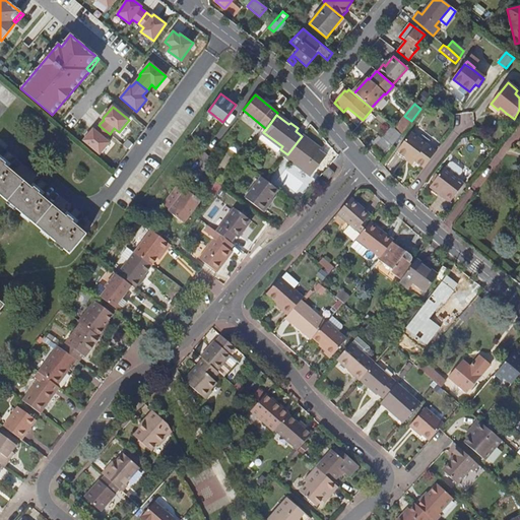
[(411,121),(404,116),(395,129),(397,131),(401,134),(411,121)]
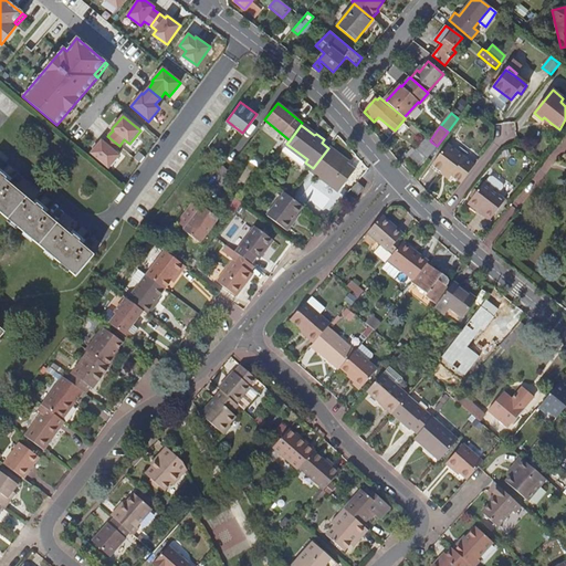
[(101,140),(90,154),(107,168),(118,156),(114,152),(119,146),(107,136),(103,142),(101,140)]
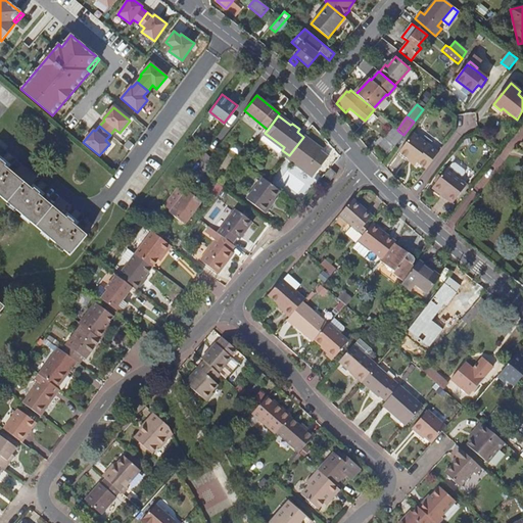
[(394,147),(403,135),(399,132),(390,141),(386,137),(374,149),(383,158),(394,147)]
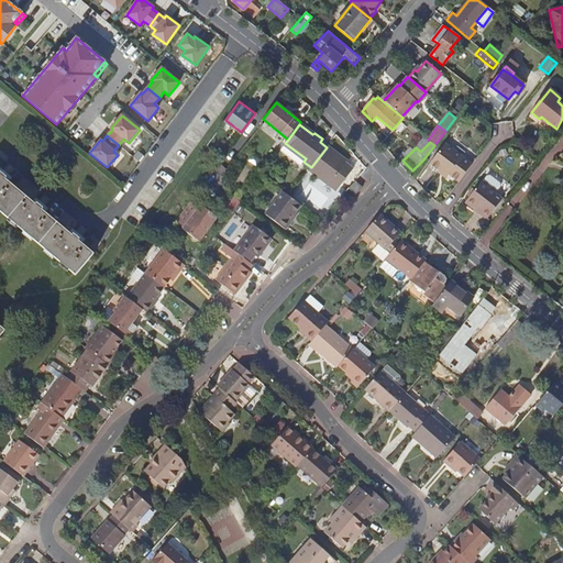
[(461,180),(474,163),(446,143),(432,163),(449,176),(451,174),(461,180)]
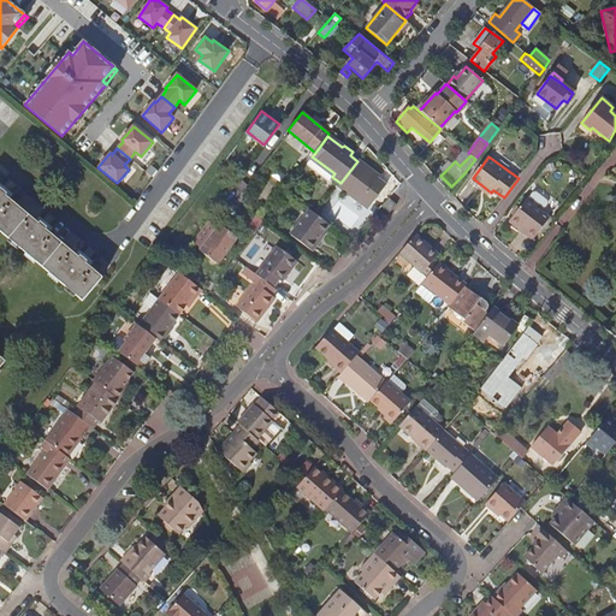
[(341,183),(339,185),(369,207),(388,183),(367,167),(369,165),(360,158),(357,161),(341,183)]
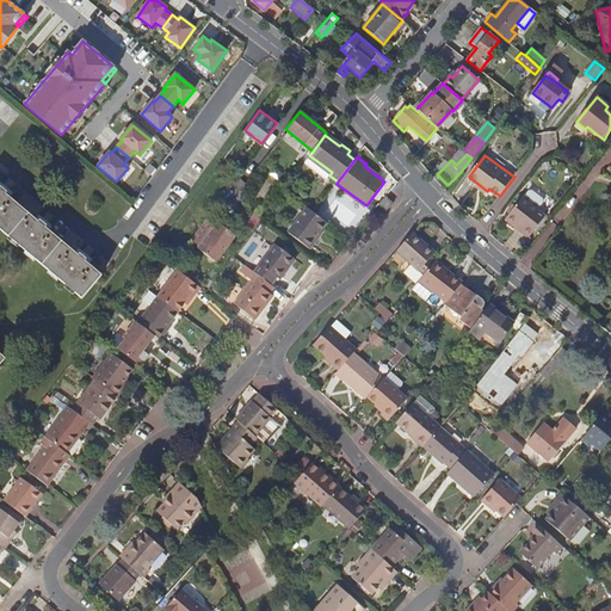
[(0,229),(82,298),(102,275),(85,260),(86,259),(80,253),(79,255),(45,228),(47,226),(39,221),(38,222),(5,195),(7,192),(0,186),(0,229)]
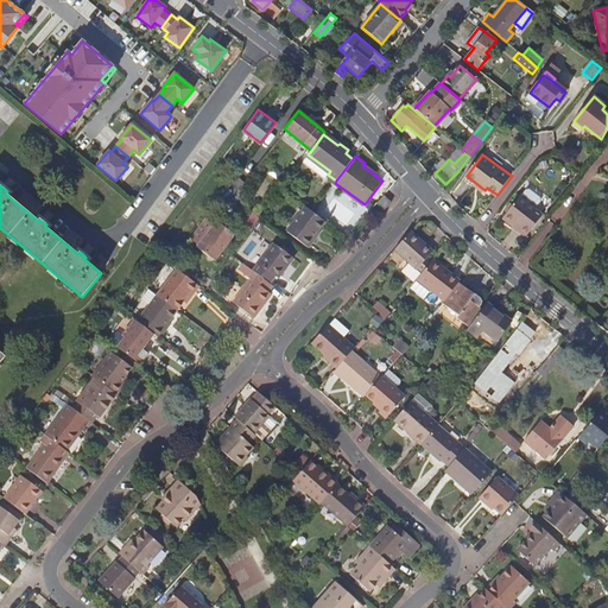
[(392,200),(385,194),(379,203),(386,209),(392,200)]
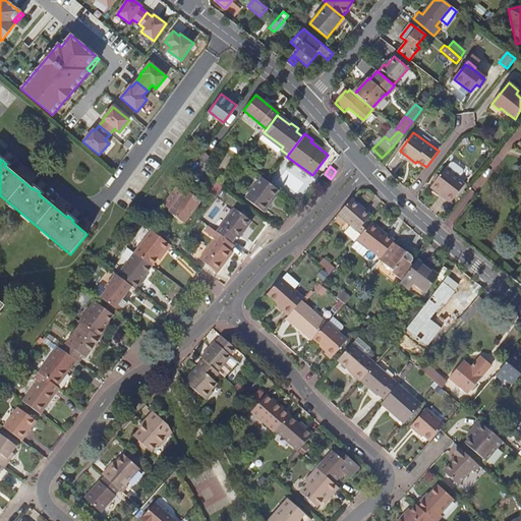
[(452,203),(466,184),(460,179),(462,177),(448,166),(433,184),(447,195),(445,197),(452,203)]
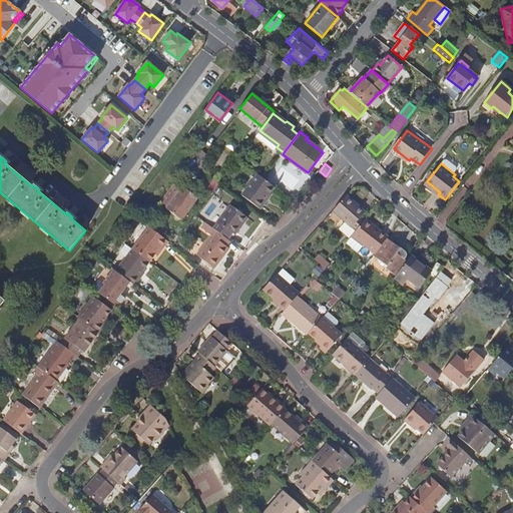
[(212,179),(219,183),(222,176),(215,173),(212,179)]
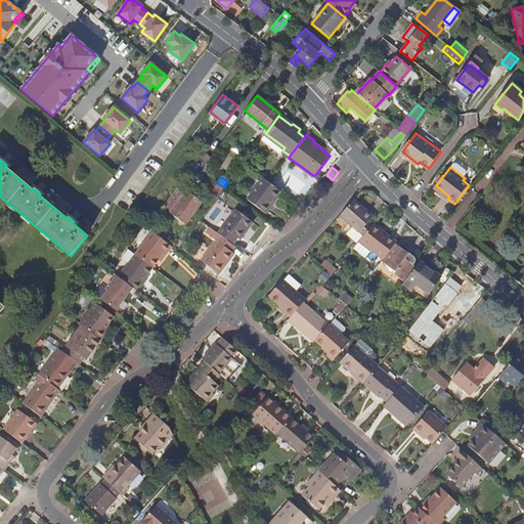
[(274,185),(270,182),(264,177),(248,199),(267,213),(272,206),(270,205),(281,190),(274,185)]
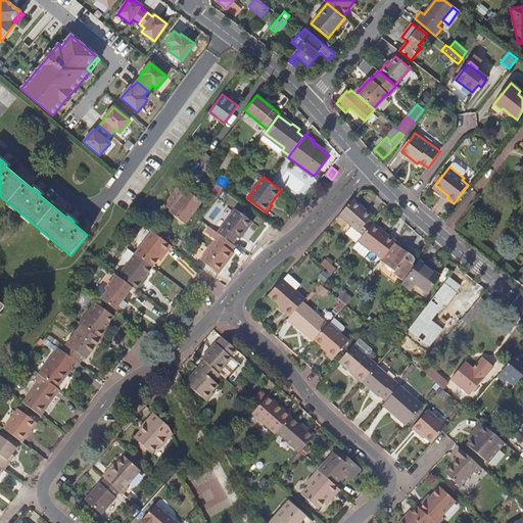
[(185,224),(201,201),(187,191),(186,192),(177,186),(162,205),(172,211),(170,214),(185,224)]
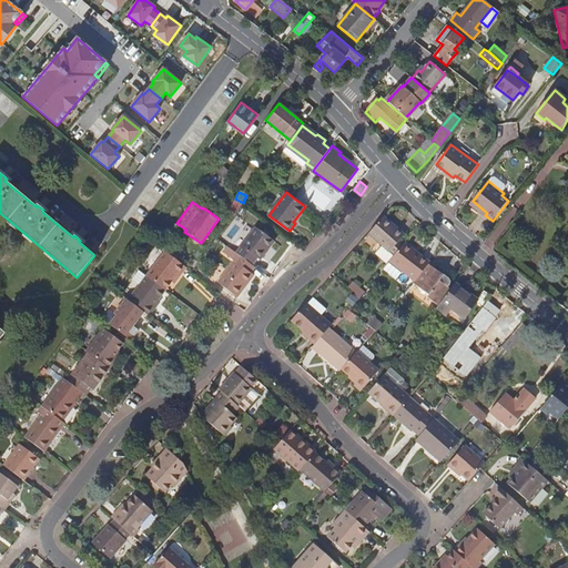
[(242,204),(236,211),(242,214),(246,208),(242,204)]
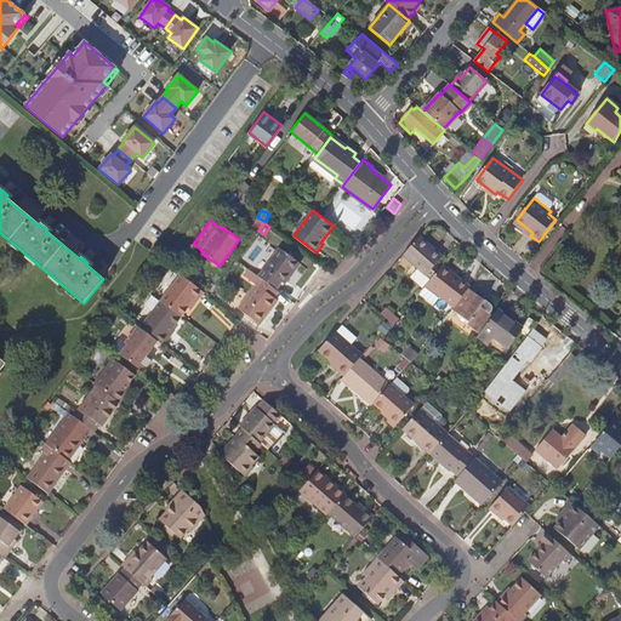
[(420,237),(404,256),(417,268),(429,280),(440,267),(437,263),(442,257),(420,237)]
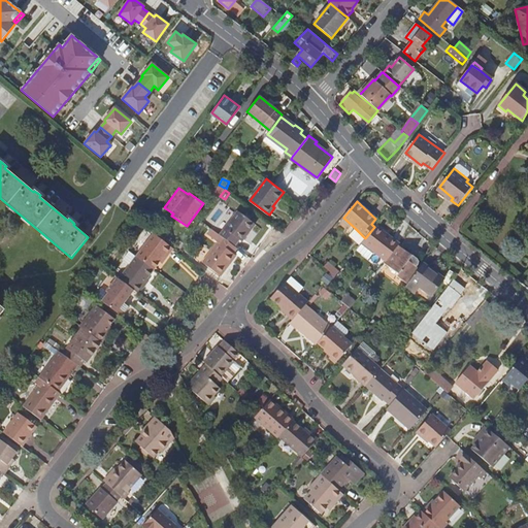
[(222,237),(234,246),(239,240),(242,241),(255,224),(238,211),(220,235),(222,237)]
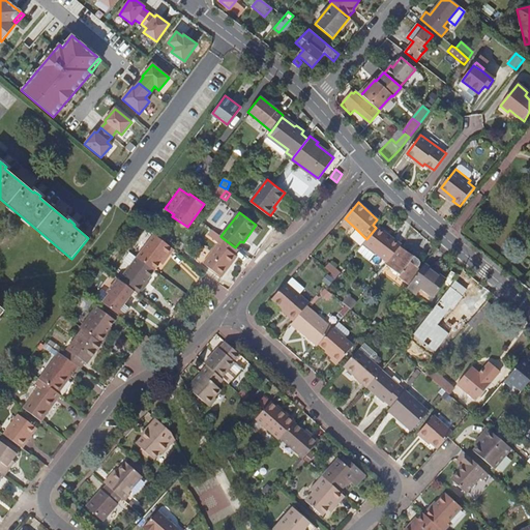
[(398,248),(400,246),(386,236),(386,233),(377,227),(376,228),(366,239),(361,245),(357,252),(370,261),(375,253),(387,262),(398,248)]
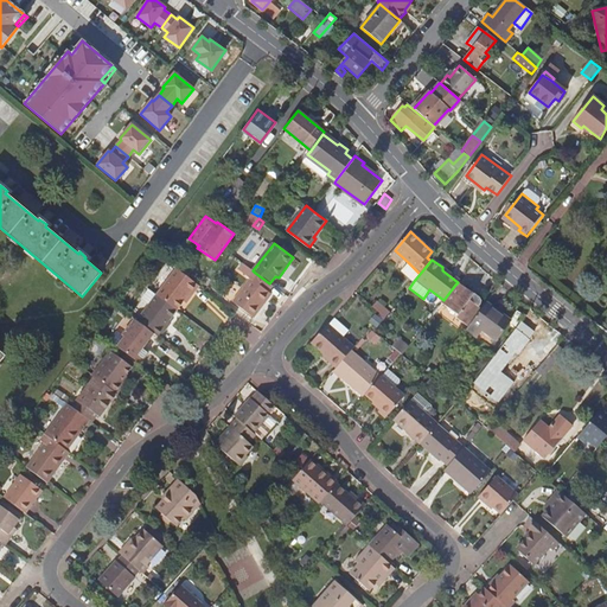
[(414,281),(420,274),(408,262),(401,269),(414,281)]
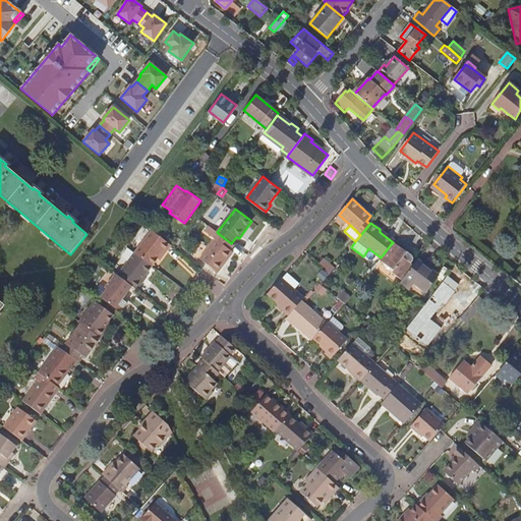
[(231,243),(219,234),(217,232),(210,227),(206,232),(215,239),(199,258),(217,272),(232,251),(230,250),(233,245),(231,243)]
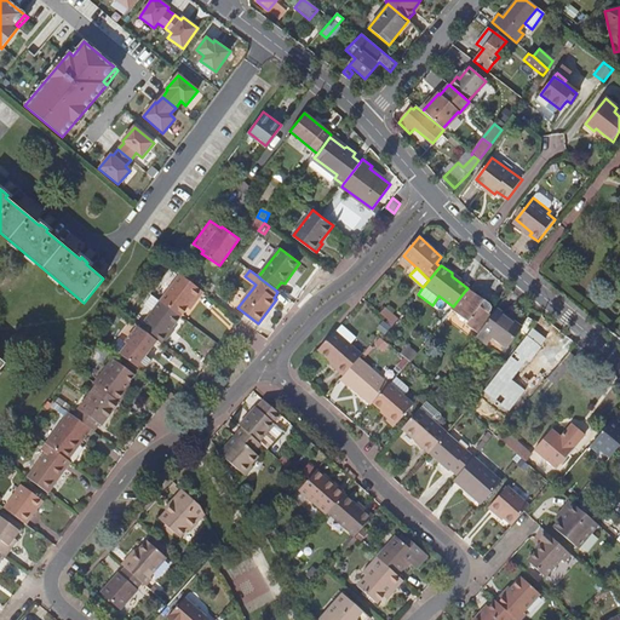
[(202,291),(181,275),(160,302),(179,317),(193,299),(195,300),(202,291)]
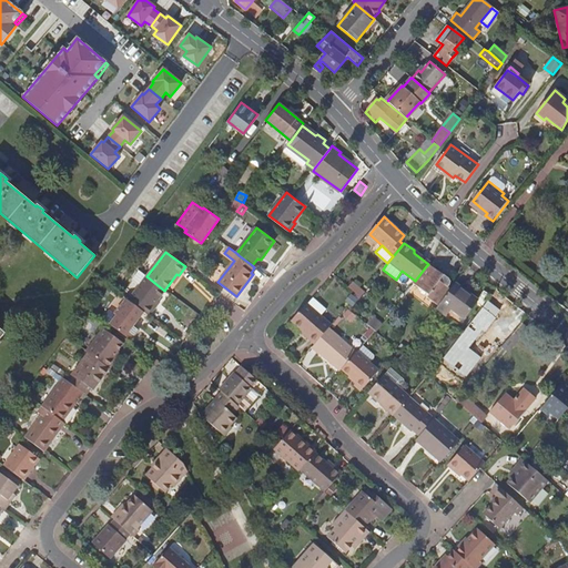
[(446,295),(450,288),(447,286),(449,284),(450,282),(449,280),(448,279),(428,263),(428,264),(426,266),(415,281),(414,283),(429,295),(427,297),(437,306),(446,295)]
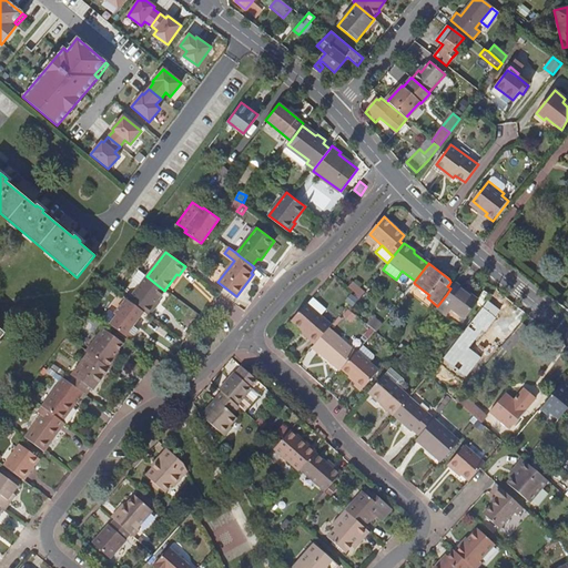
[(164,291),(146,276),(128,302),(130,304),(142,313),(148,317),(153,310),(151,307),(164,291)]
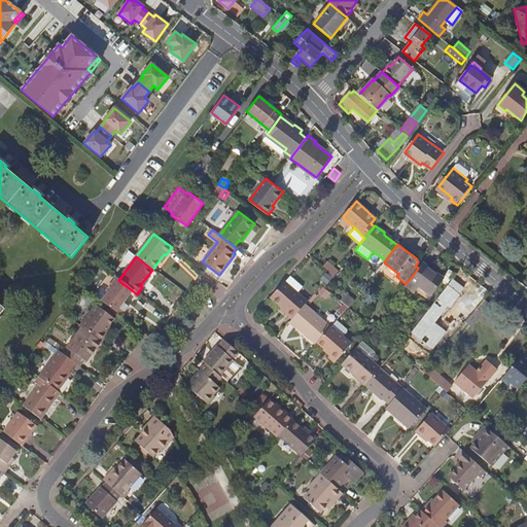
[(406,284),(405,286),(413,292),(418,286),(430,295),(443,278),(421,264),(418,268),(414,274),(406,284)]
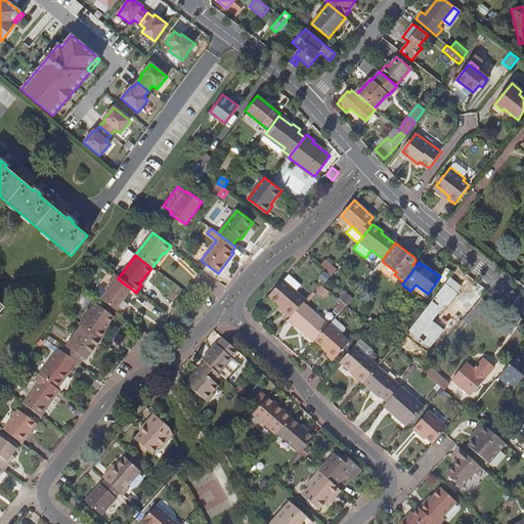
[(324,268),(332,275),(335,271),(329,264),(324,268)]
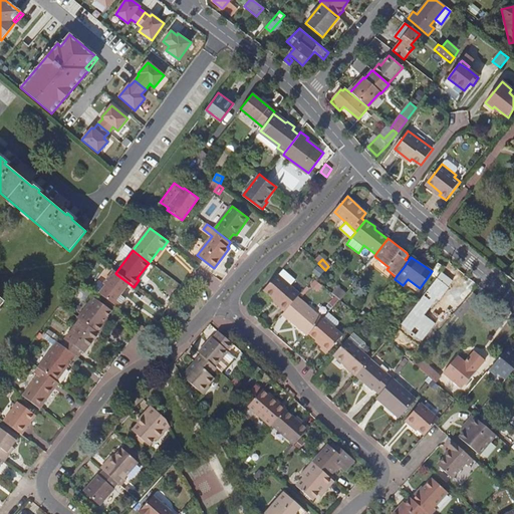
[(282,270),(277,276),(288,286),(293,280),(282,270)]
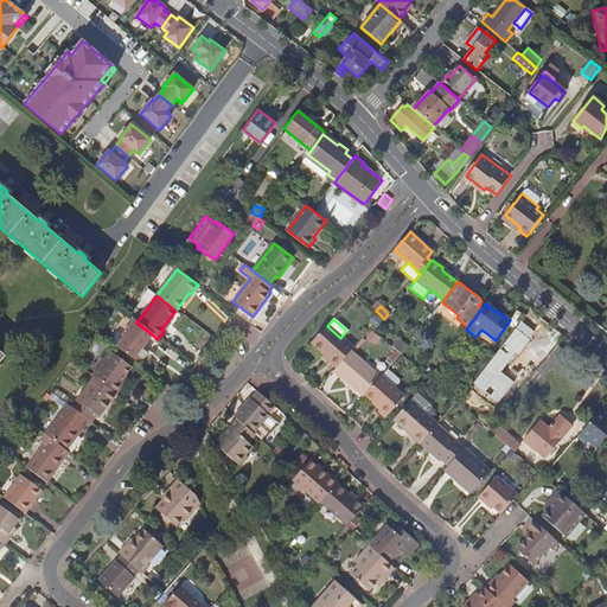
[(494,358),(505,365),(534,327),(524,319),(494,358)]
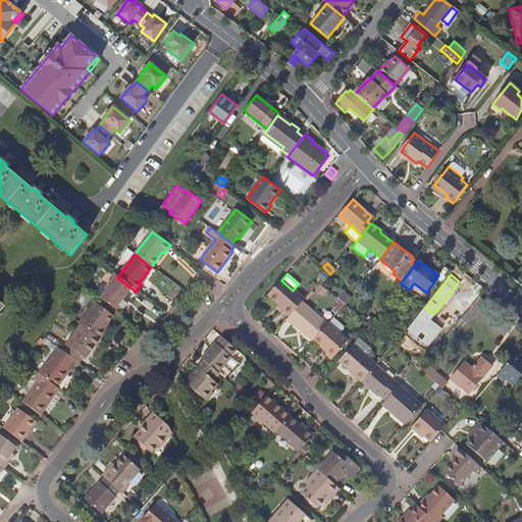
[(103,302),(119,314),(125,305),(120,301),(118,300),(123,293),(125,295),(131,288),(119,279),(103,302)]
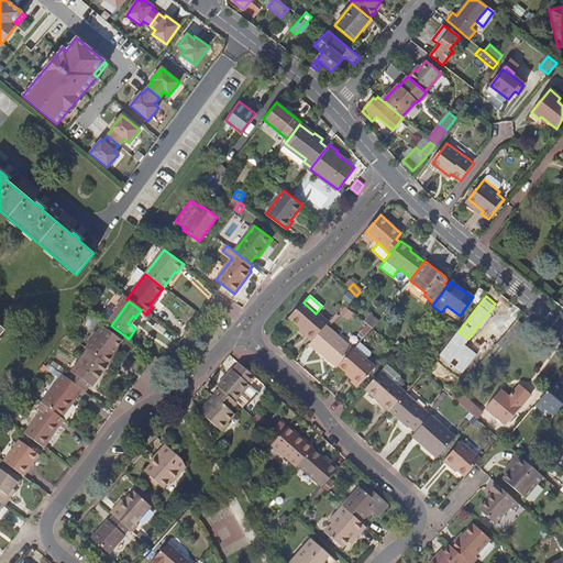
[(304,302),(288,319),(305,334),(304,337),(311,343),(327,327),(328,324),(316,313),(304,302)]
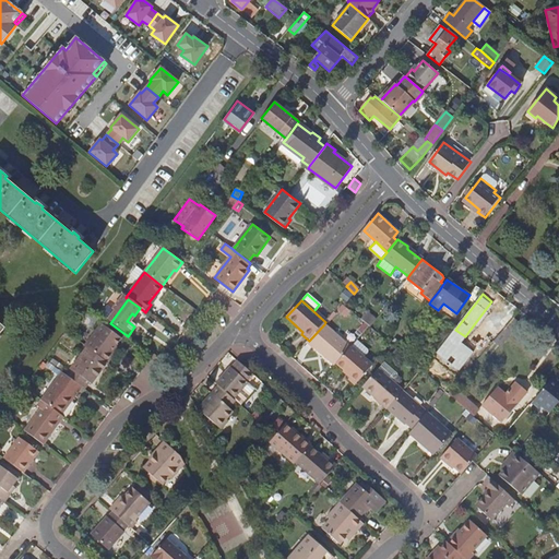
[(503,329),(512,319),(506,313),(497,323),(503,329)]
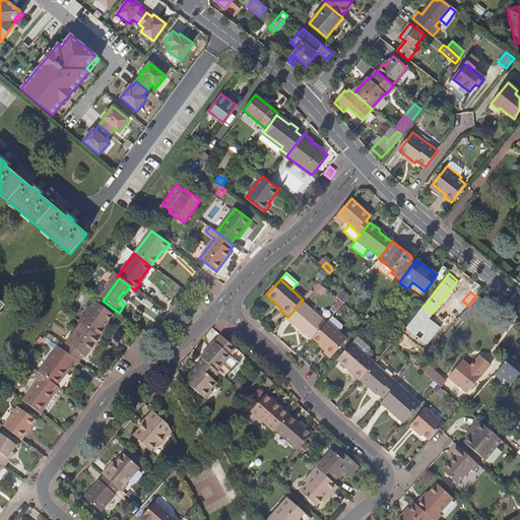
[(476,297),(468,306),(474,312),(482,302),(476,297)]
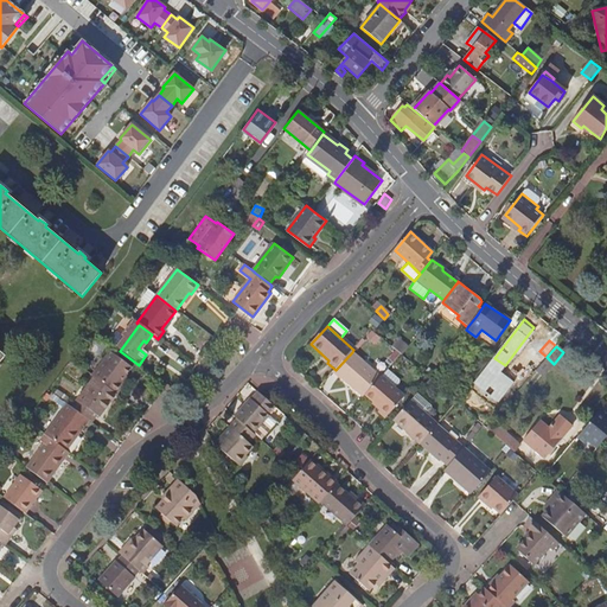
[(352,352),(336,370),(333,374),(342,381),(343,379),(363,398),(365,396),(381,378),(352,352)]
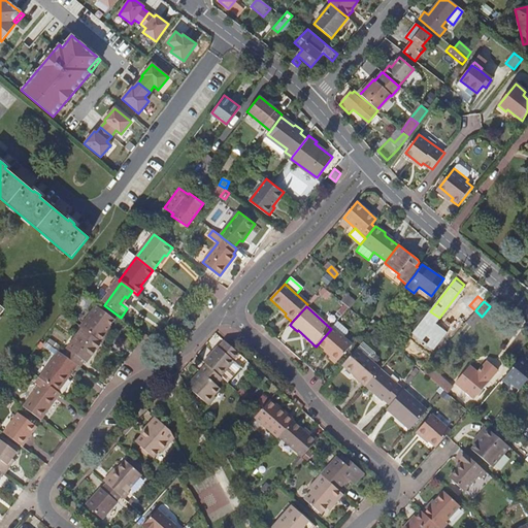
[(81,328),(101,342),(106,335),(103,333),(113,320),(97,308),(92,316),(90,314),(79,327),(81,328)]
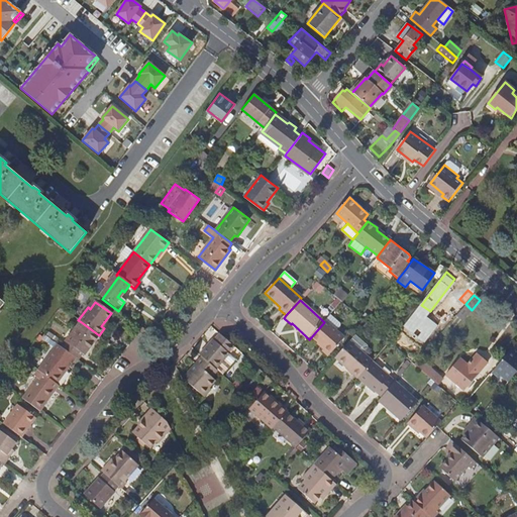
[(340,326),(340,324),(330,316),(325,321),(324,322),(311,337),(324,349),(322,351),(328,357),(345,339),(336,331),(337,329),(340,326)]
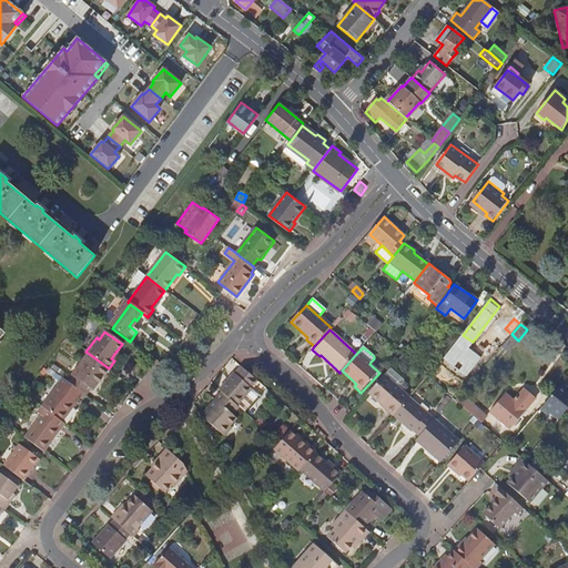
[(109,368),(88,353),(67,381),(83,393),(84,394),(90,387),(89,386),(93,382),(97,384),(109,368)]
